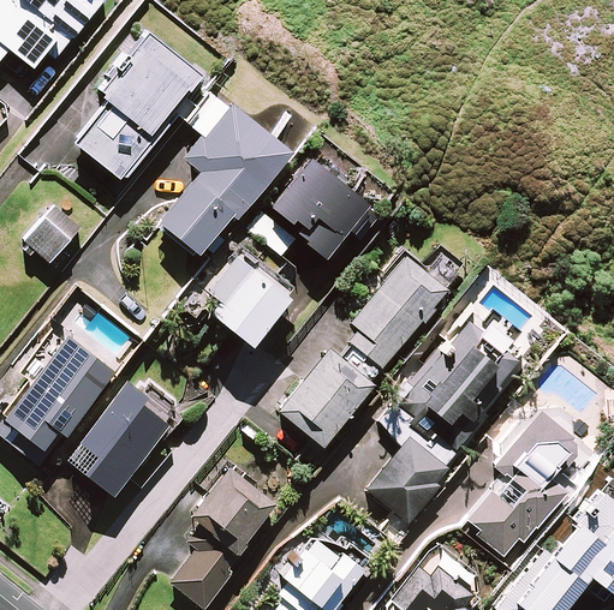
[(11,0),(10,1),(7,0),(0,0),(0,65),(12,51),(35,69),(47,54),(57,61),(106,1),(103,0),(11,0)]
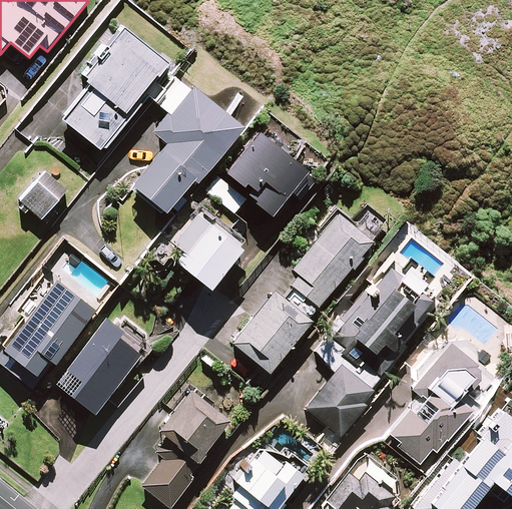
[(170,66),(123,30),(85,78),(92,83),(78,101),(70,96),(0,185),(0,196),(42,229),(170,66)]
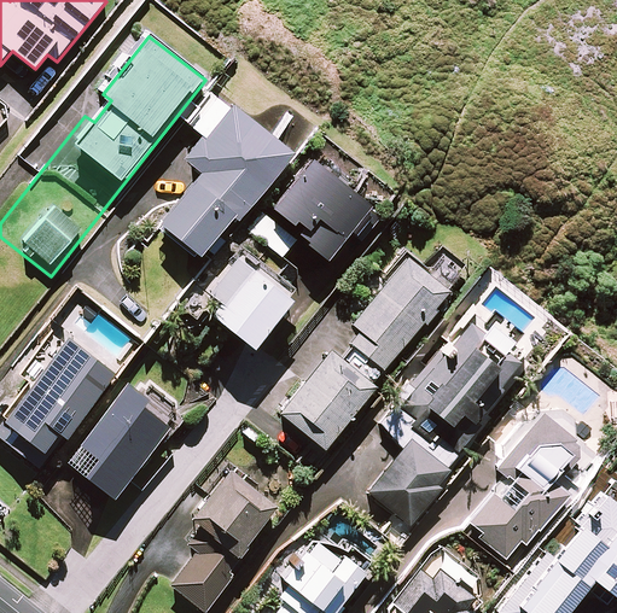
[(295,157),(215,91),(187,123),(204,136),(186,159),(203,174),(162,223),(202,256),(237,212),(243,217),(295,157)]
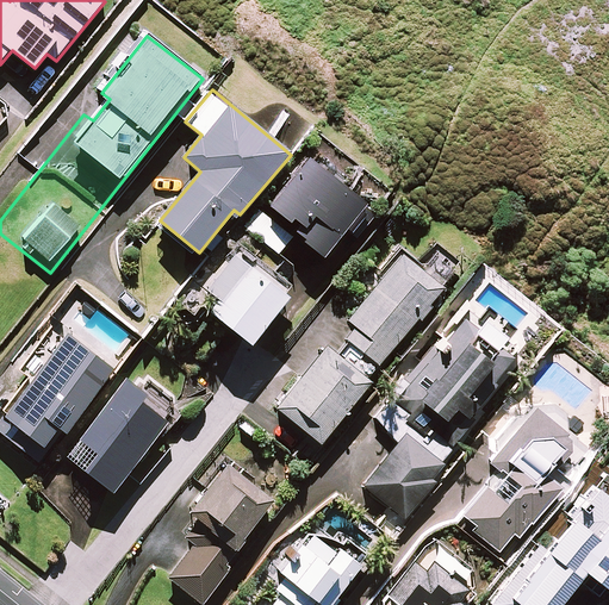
[(324,257),(347,229),(370,204),(314,156),(272,206),(299,229),(296,232),(324,257)]
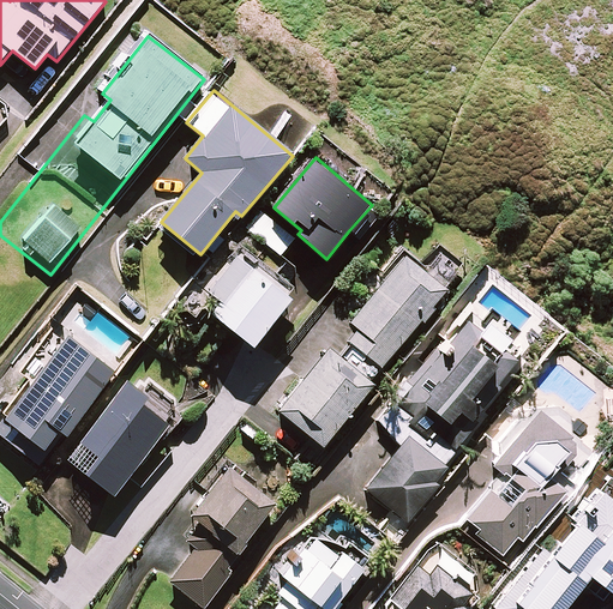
[(298,241),(263,212),(246,231),(282,261),(298,241)]
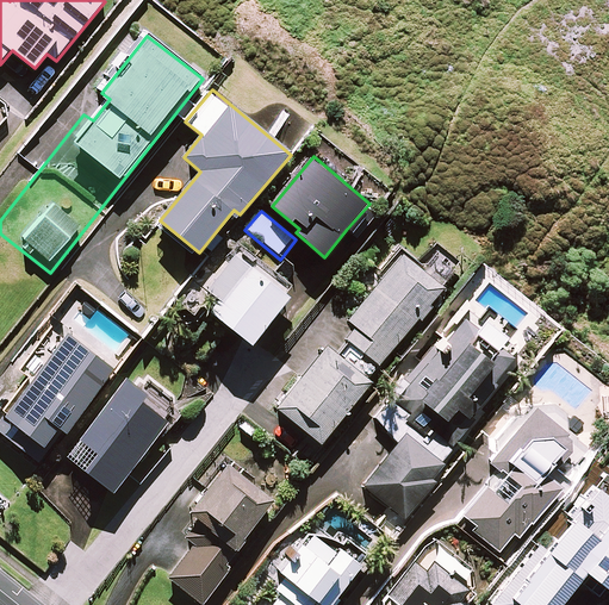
[(289,294),(237,254),(229,264),(219,257),(200,282),(222,299),(212,311),(253,342),(289,294)]
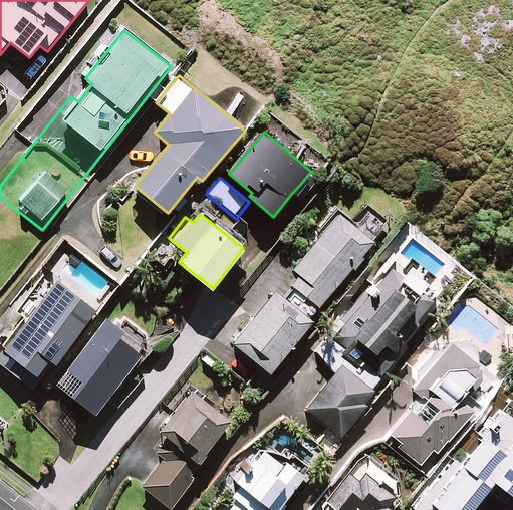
[(341,216),(295,271),(301,277),(284,298),(275,291),(234,344),(272,374),(314,321),(311,319),(336,289),(339,291),(377,245),(341,216)]
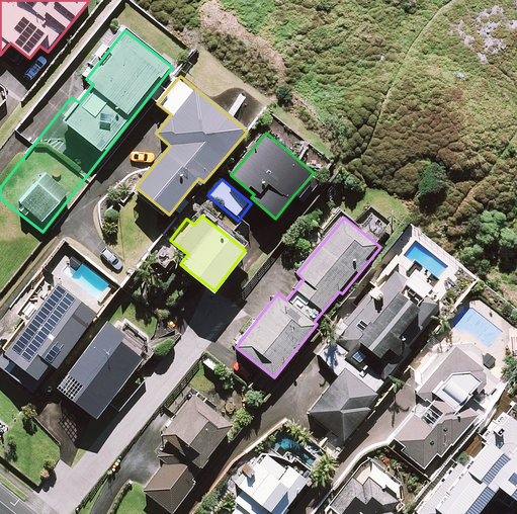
[(410,279),(395,267),(323,356),(338,377),(310,414),(342,440),(379,396),(374,392),(401,359),(398,357),(439,305),(425,293),(417,304),(401,290),(410,279)]
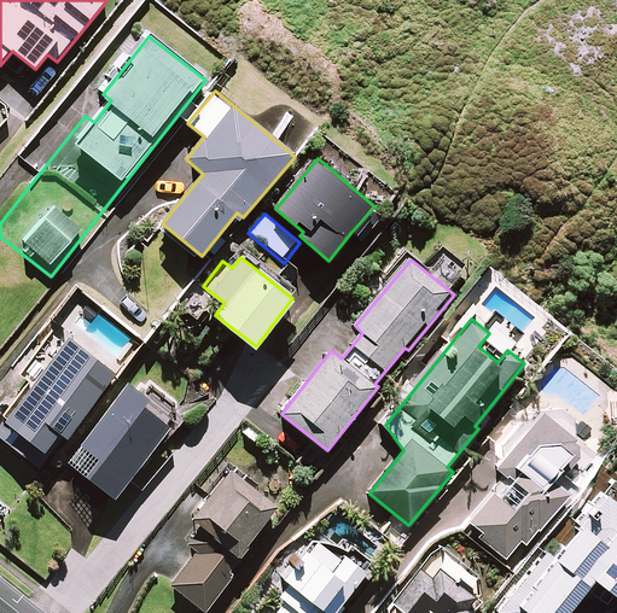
[(117,378),(63,337),(47,357),(52,360),(0,426),(0,437),(40,468),(65,437),(70,441),(117,378)]
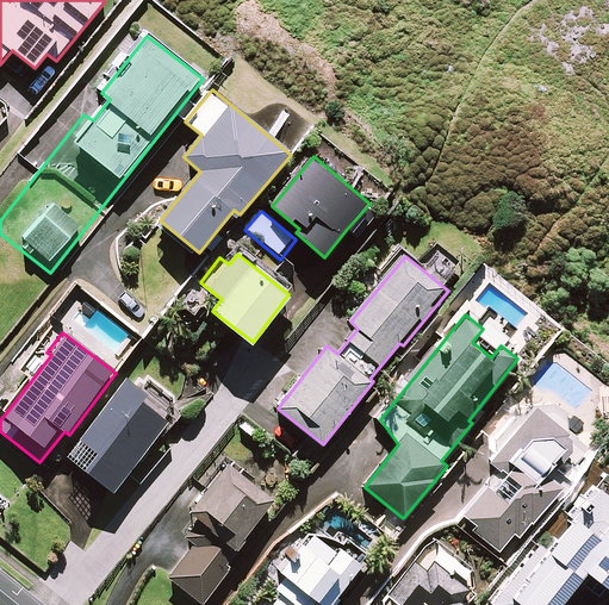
[(148,397),(128,381),(70,456),(116,492),(169,423),(143,403),(148,397)]
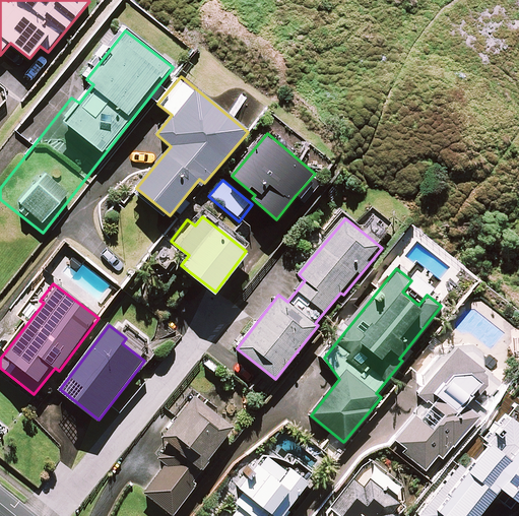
[(467,408),(489,384),(487,372),(477,365),(458,347),(415,399),(424,406),(392,444),(430,476),(479,418),(467,408)]
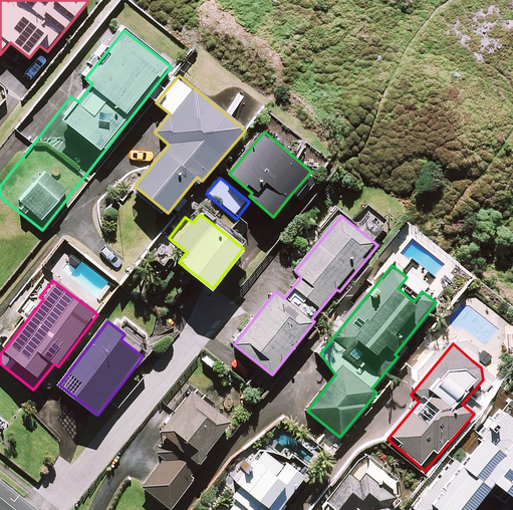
[(232,421),(219,412),(228,401),(210,387),(202,398),(192,391),(161,432),(169,438),(157,454),(166,461),(144,489),(170,509),(172,509),(194,479),(191,477),(232,421)]
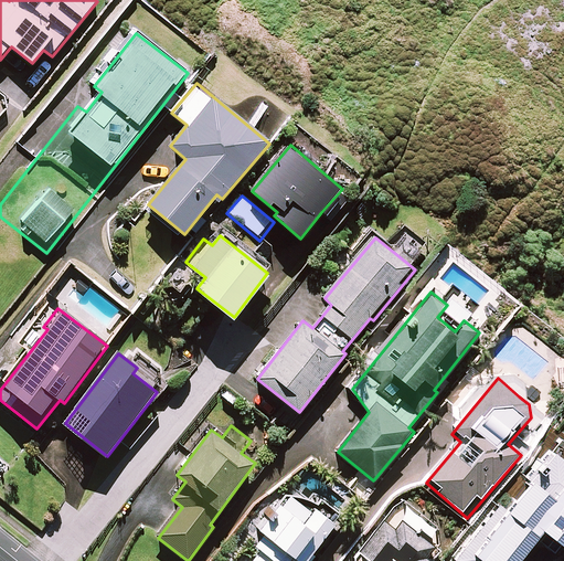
[(563,462),(554,455),(477,554),(485,560),(513,560),(541,526),(563,542),(563,462)]
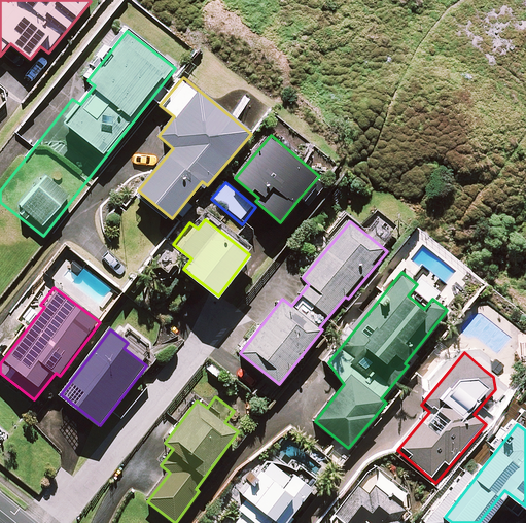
[(235,508),(222,522),(284,522),(314,485),(295,471),(291,477),(271,461),(235,508)]
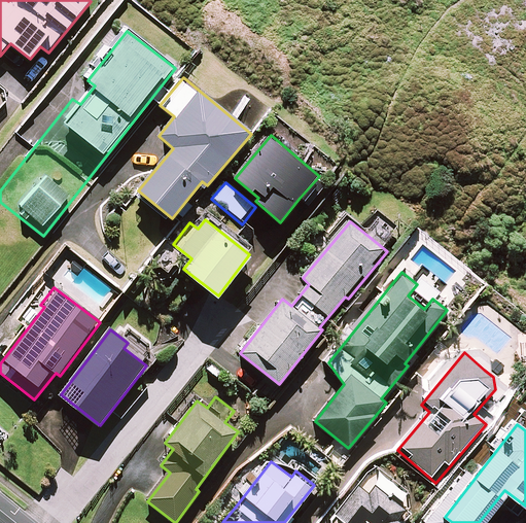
[(408,522),(414,515),(374,484),(366,494),(356,486),(327,522),(408,522)]
